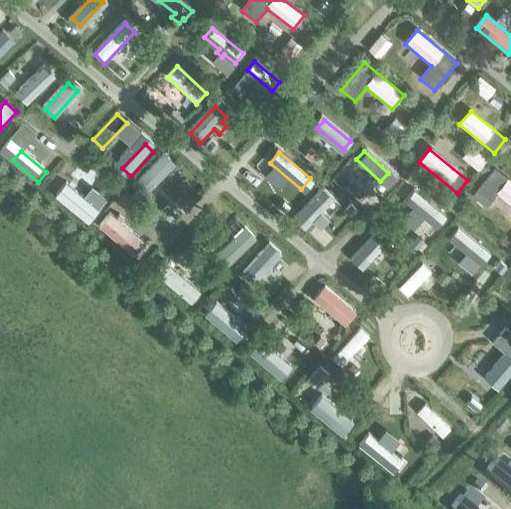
[(171,158),(148,183),(156,190),(179,166),(171,158)]
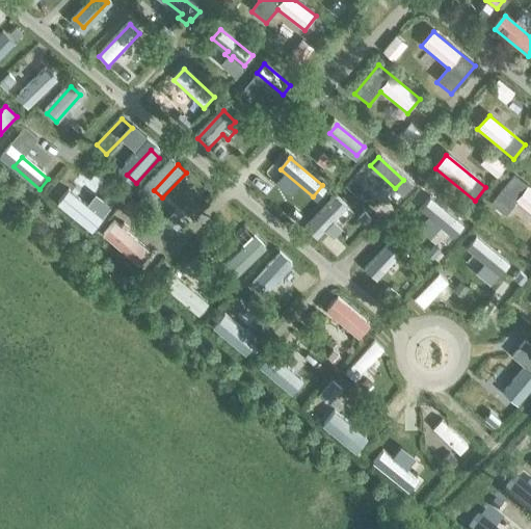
[(530,188),(514,176),(492,205),(506,216),(516,203),(530,214),(530,188)]
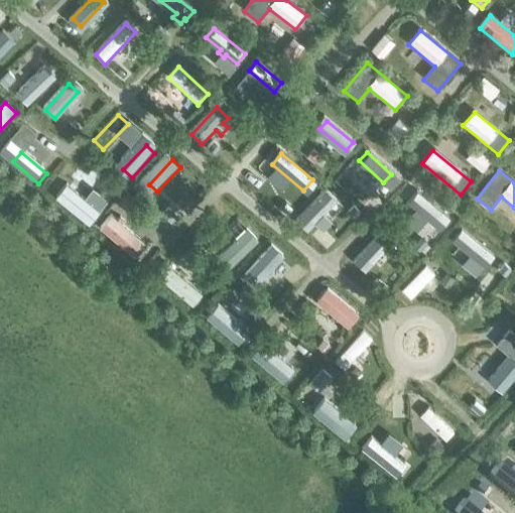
[(61,196),(88,218),(96,208),(70,186),(61,196)]
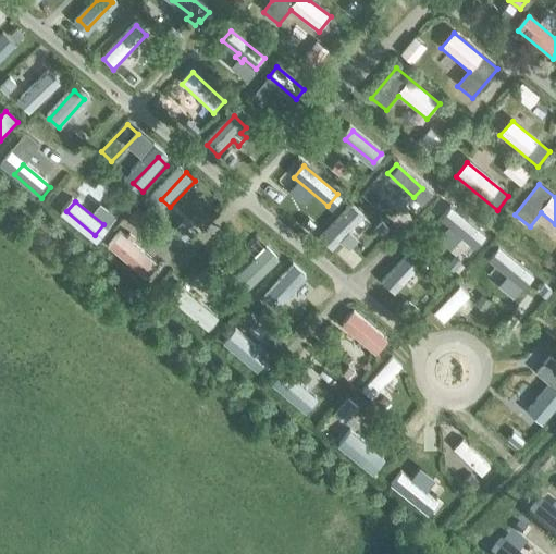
[(356,206),(322,239),(332,250),(367,217),(356,206)]
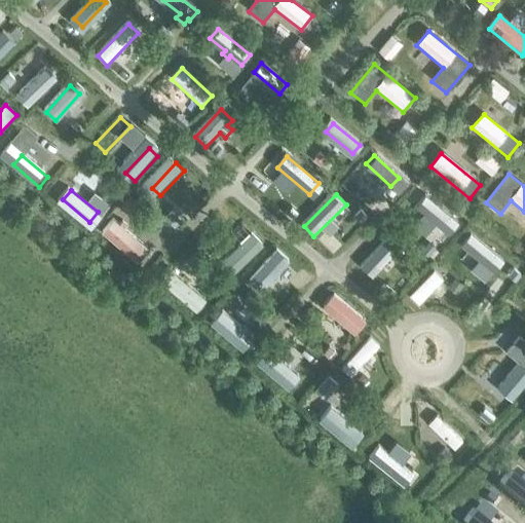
[(454,220),(425,196),(417,207),(436,221),(433,224),(438,228),(441,225),(446,229),(454,220)]
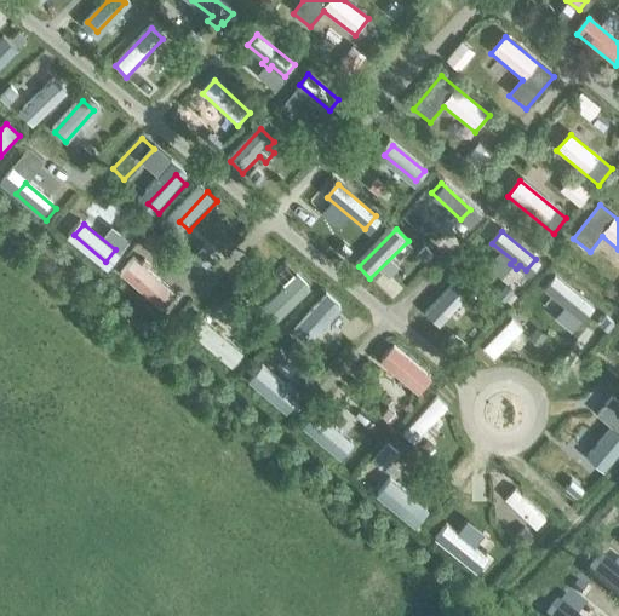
[(135,280),(166,306),(176,294),(144,269),(135,280)]
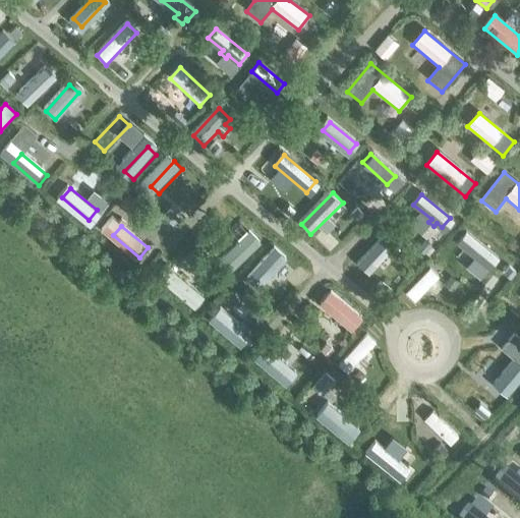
[(250,231),(224,260),(233,268),(260,239),(250,231)]
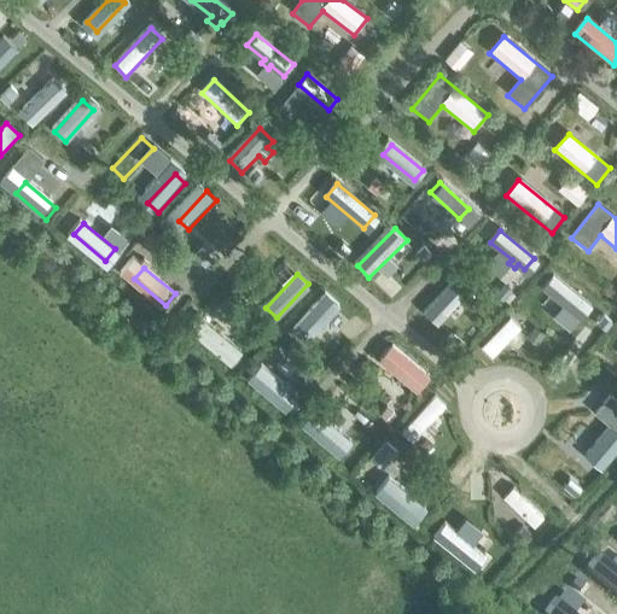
[(460,278),(430,311),(442,322),(459,304),(464,309),(472,300),(466,294),(472,288),(460,278)]
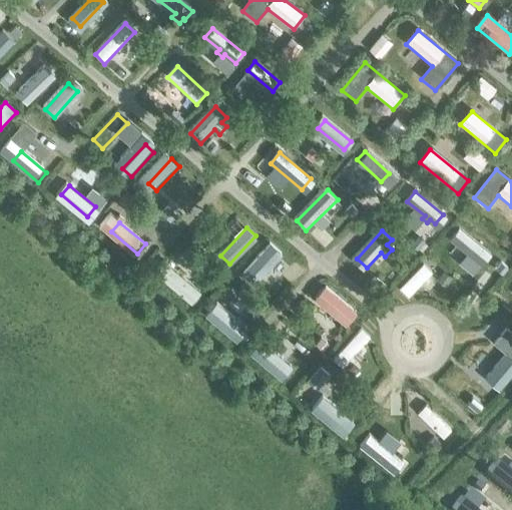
[(493,262),(460,233),(450,246),(468,261),(460,270),(473,282),(481,272),(482,273),(493,262)]
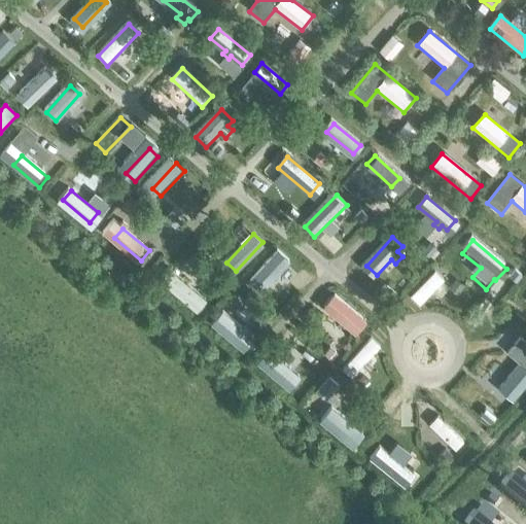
[(435,272),(412,298),(420,306),(445,281),(435,272)]
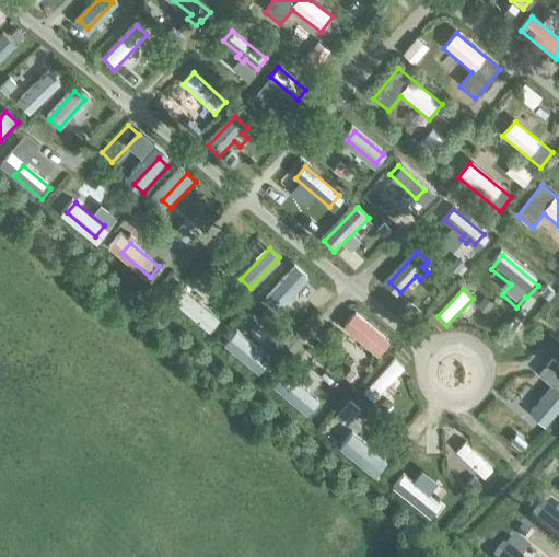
[(173,302),(201,325),(210,315),(182,291),(173,302)]
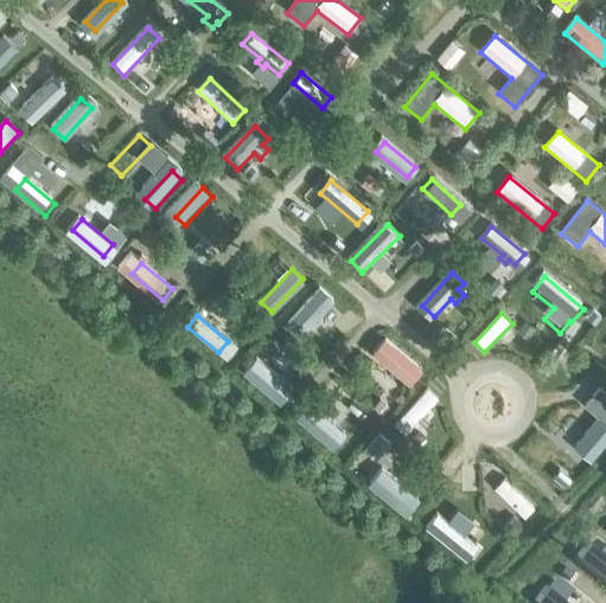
[(362,360),(396,389),(406,378),(371,348),(362,360)]
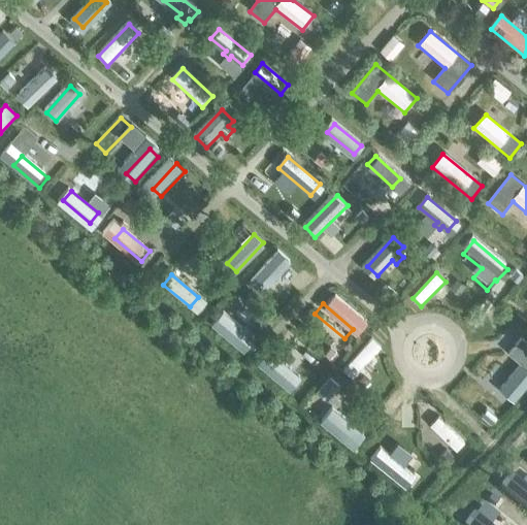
[(212,326),(239,348),(248,338),(221,316),(212,326)]
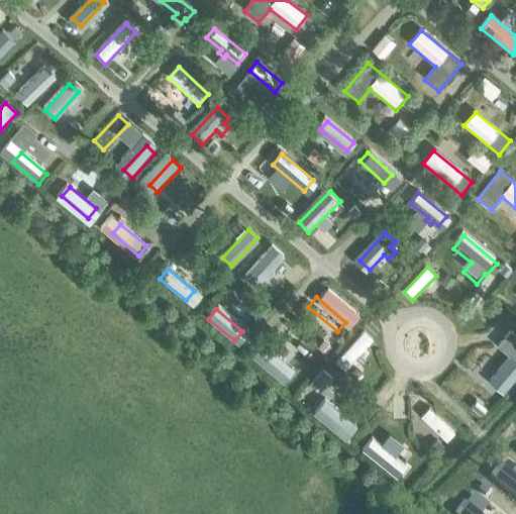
[(360,336),(335,365),(344,373),(370,344),(360,336)]
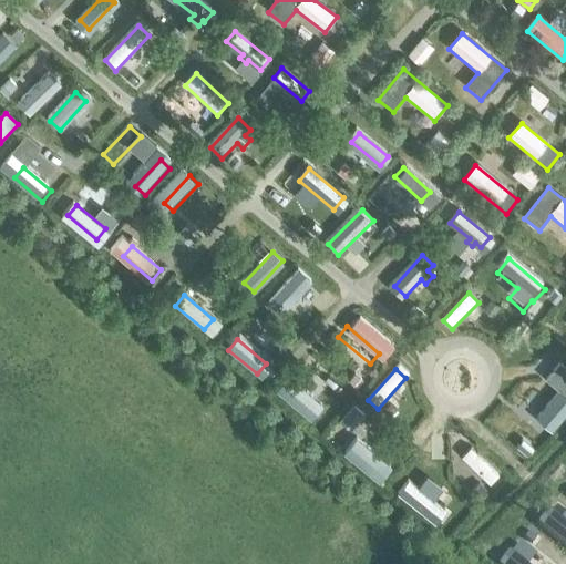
[(559,397),(536,426),(553,439),(565,422),(565,373),(561,370),(547,387),(559,397)]
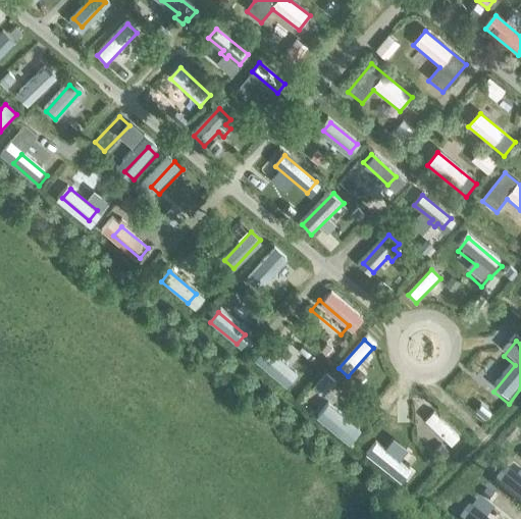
[(258,362),(284,384),(293,374),(266,352),(258,362)]
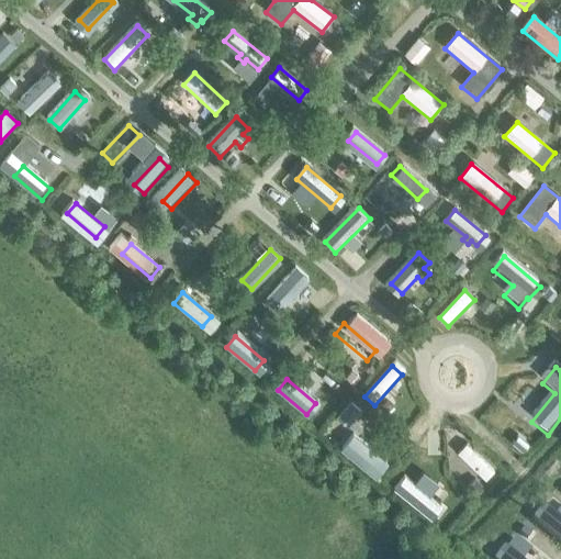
[(332,434),(362,460),(371,449),(340,423),(332,434)]
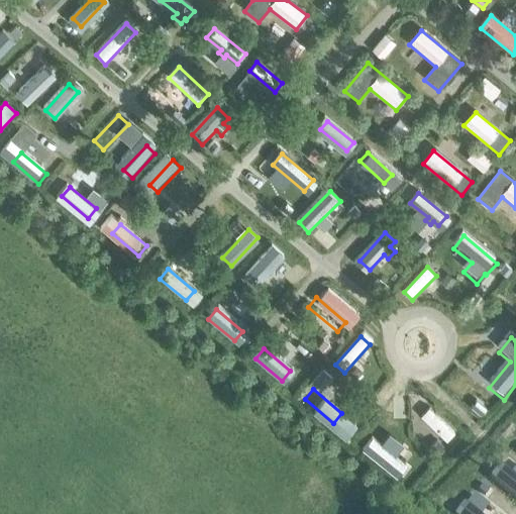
[(424,421),(445,442),(454,433),(434,412),(424,421)]
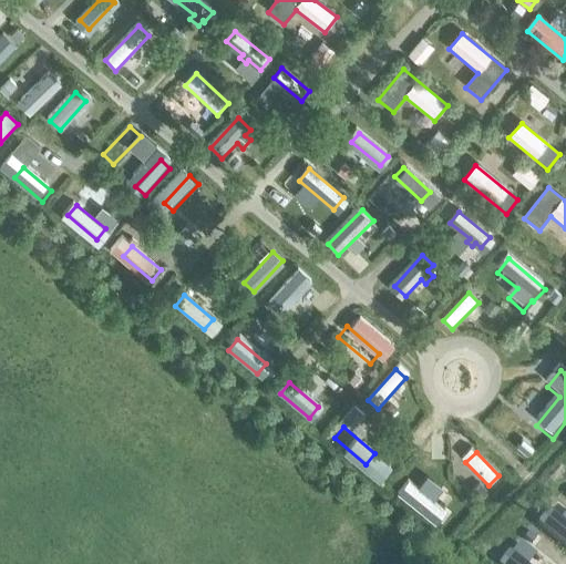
[(413,504),(448,533),(458,520),(438,503),(440,500),(434,494),(431,498),(423,492),(413,504)]
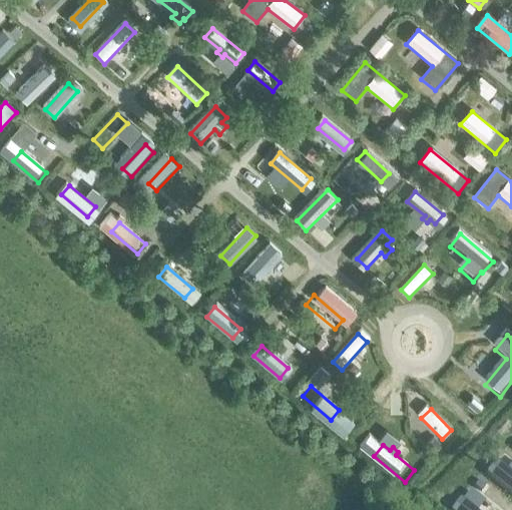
[(511,475),(508,480),(497,471),(486,485),(511,504),(511,475)]
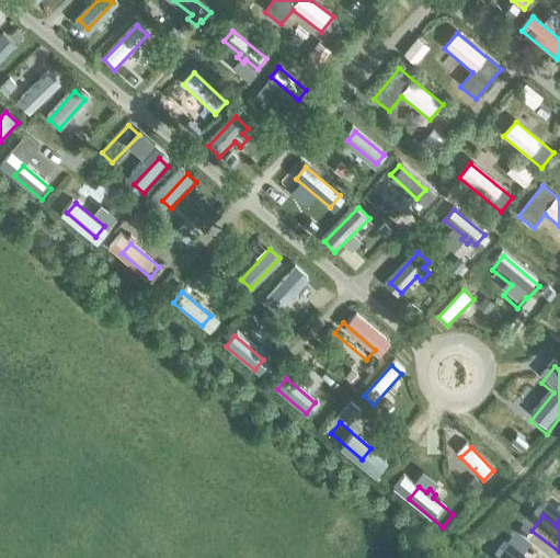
[(506,549),(504,547),(496,557),(525,557),(530,550),(515,538),(506,549)]
